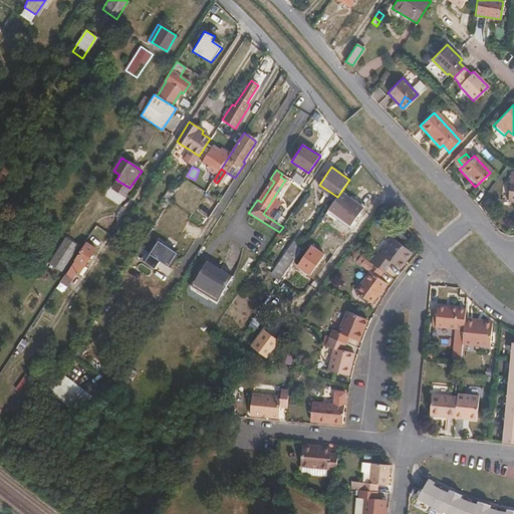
[(362,209),(340,193),(337,197),(328,210),(350,226),(362,209)]
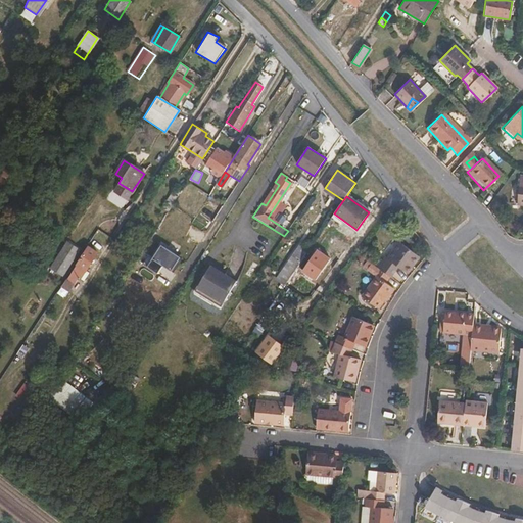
[(176,245),(170,240),(164,248),(172,252),(176,245)]
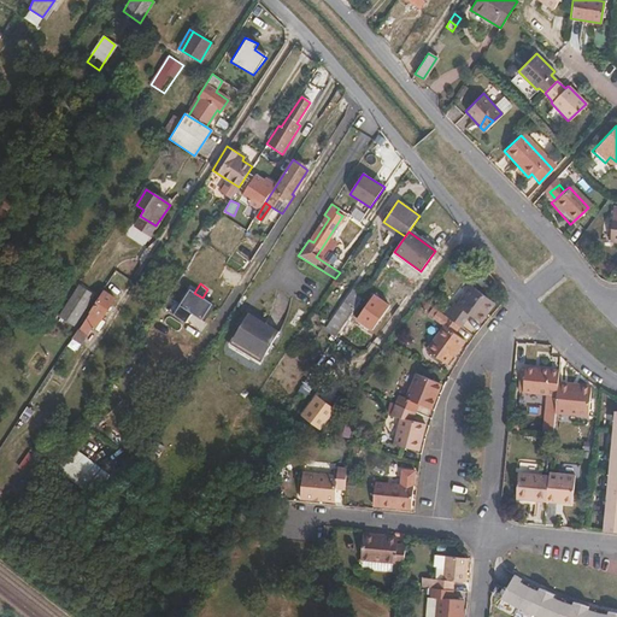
[(93,294),(78,285),(58,316),(72,325),(93,294)]
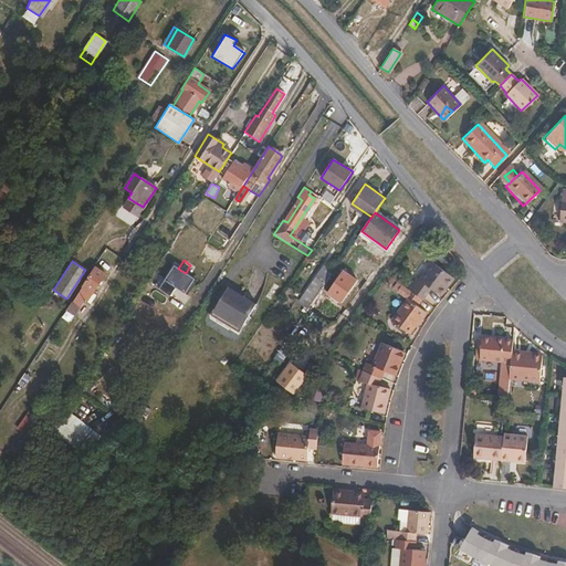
[(348,278),(326,262),(299,300),(323,315),(348,278)]
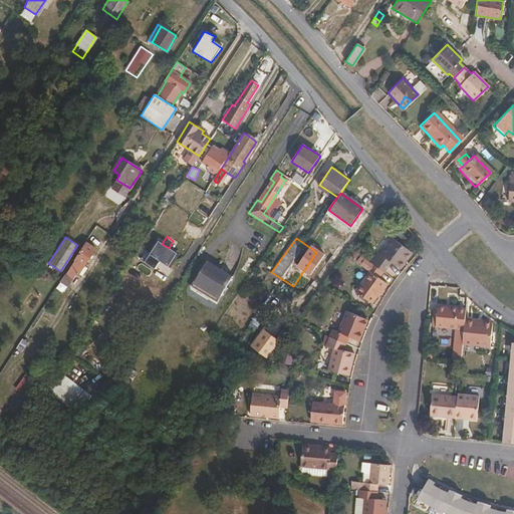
[(370,264),(382,273),(390,264),(397,269),(403,261),(405,262),(411,254),(392,240),(380,255),(378,254),(370,264)]
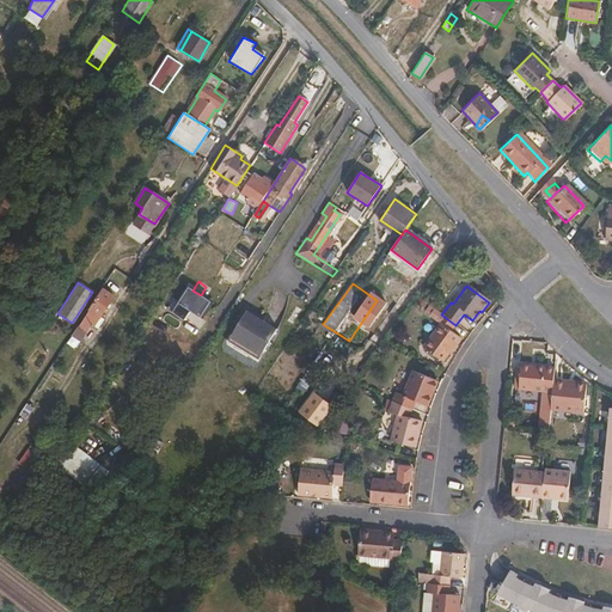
[(114,297),(102,289),(78,326),(77,325),(71,335),(79,341),(90,324),(93,326),(114,297)]
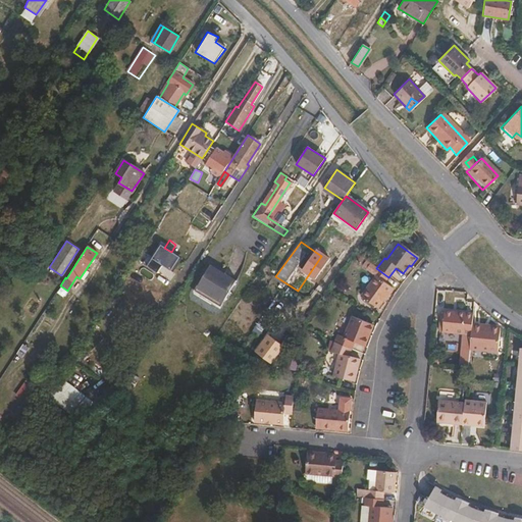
[(171,252),(164,248),(156,260),(174,272),(184,259),(171,252)]
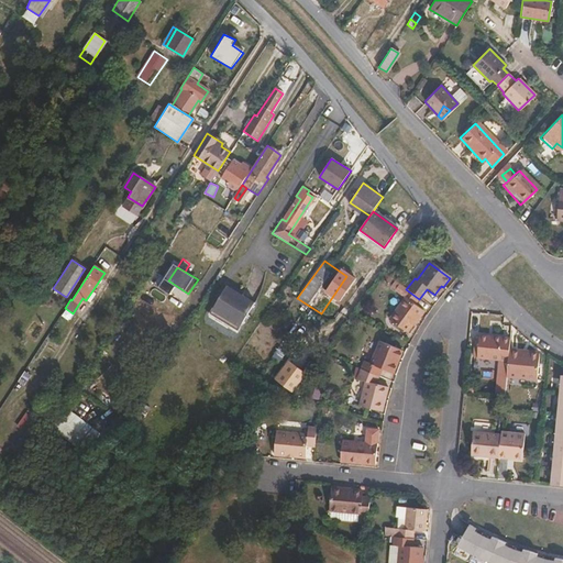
[(253,304),(225,286),(209,315),(236,331),(253,304)]
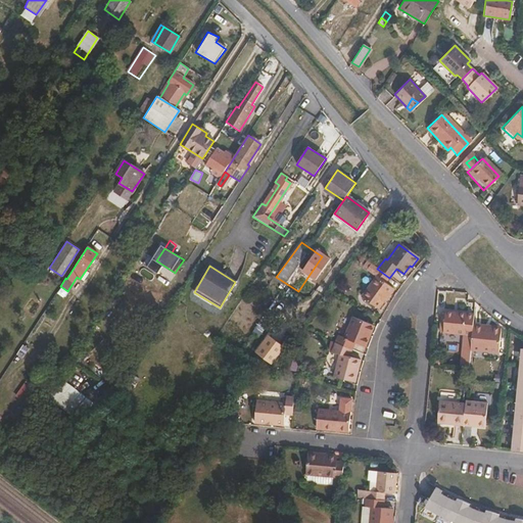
[(384,284),(389,278),(377,269),(372,276),(375,278),(361,298),(377,311),(392,289),(384,284)]
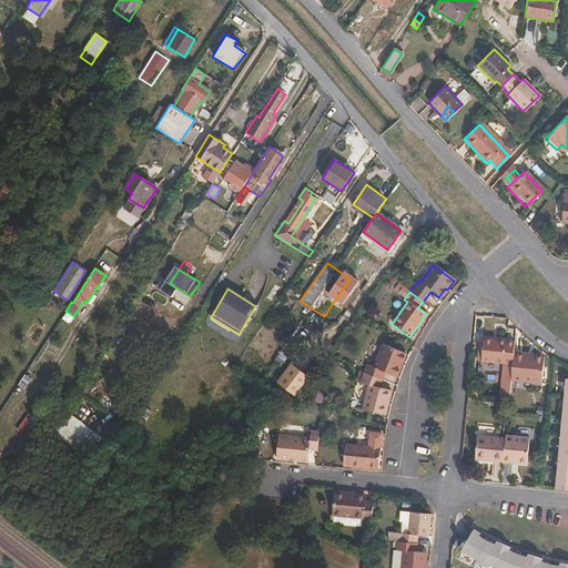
[(480,363),(511,366),(513,353),(514,343),(483,340),(480,363)]
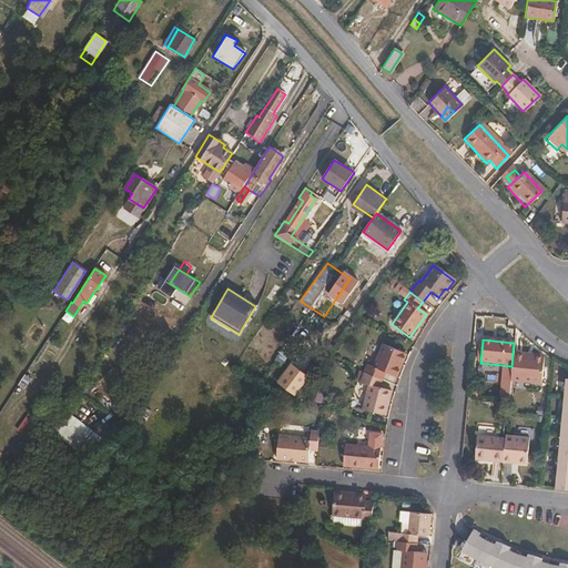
[(365,363),(362,372),(381,379),(384,372),(395,376),(405,353),(382,344),(373,366),(365,363)]
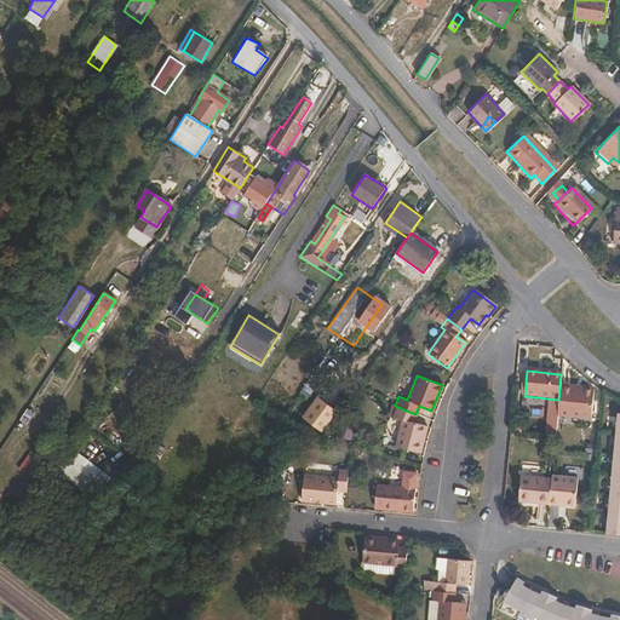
[(560,385),(558,400),(557,415),(590,419),(592,390),(572,389),(570,386),(560,385)]
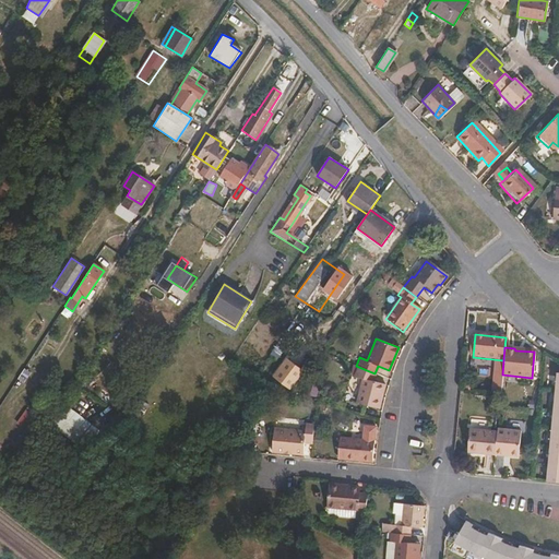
[(309,368),(288,354),(273,373),(293,390),(309,368)]
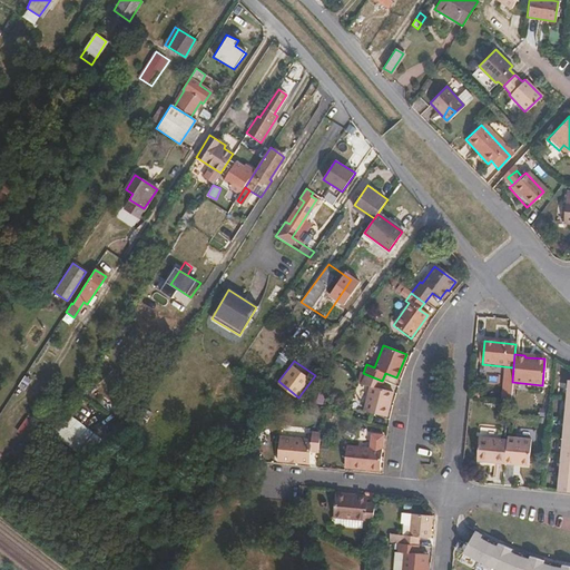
[(379,389),(382,381),(363,373),(359,383),(367,387),(360,408),(381,416),(391,393),(379,389)]
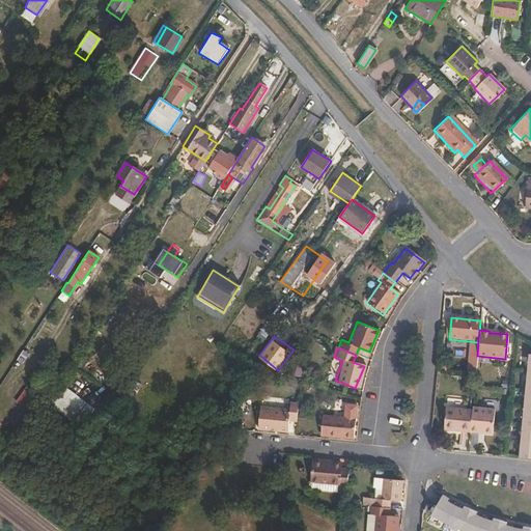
[(82,425),(95,408),(68,387),(55,404),(82,425)]
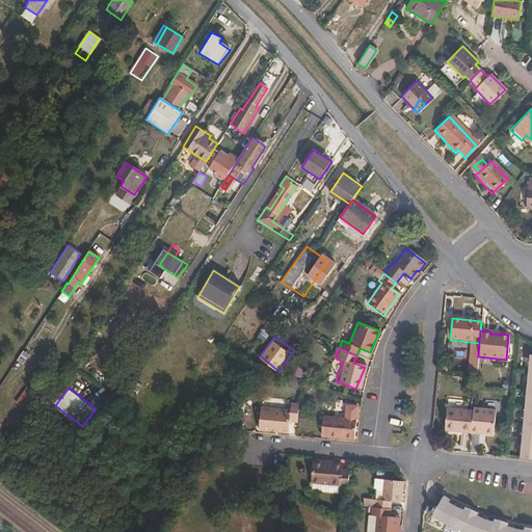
[(299,403),(291,402),(291,409),(261,406),(259,429),(269,430),(270,428),(289,429),(290,421),(297,421),(299,403)]
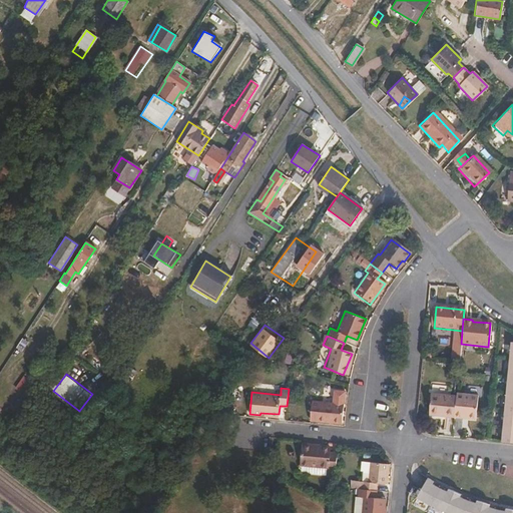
[(344,391),(334,390),(333,402),(313,400),(311,418),(319,419),(318,421),(341,423),(344,391)]
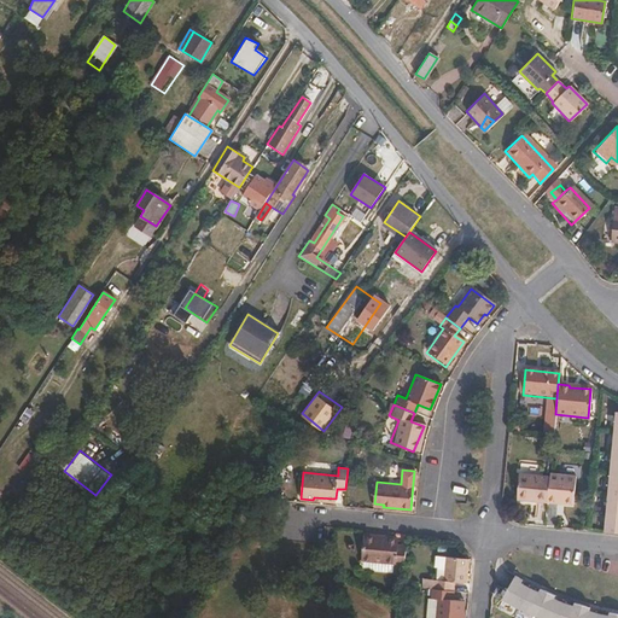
[(549,477),(547,502),(572,505),(575,476),(549,473),(549,477)]
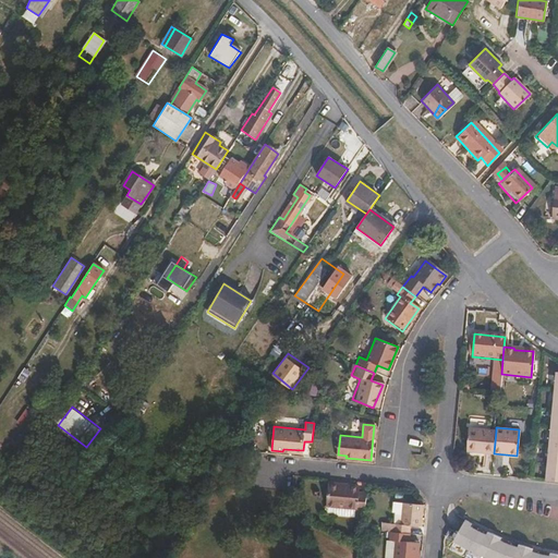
[(557,428),(549,427),(547,446),(557,446),(557,428)]
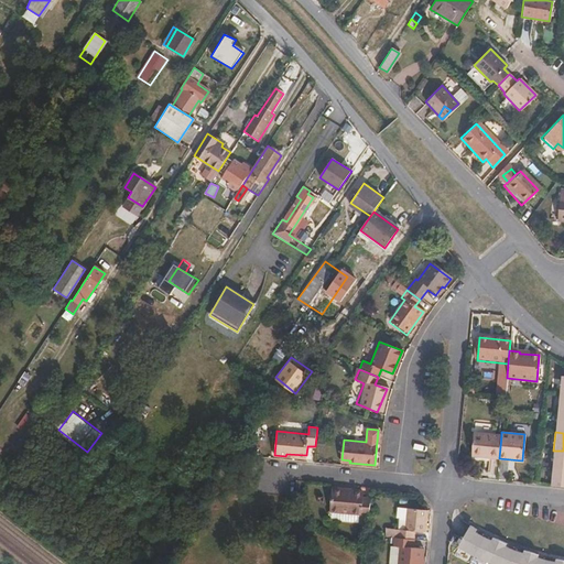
[(487,457),(499,458),(501,435),(473,433),(472,453),(487,454),(487,457)]
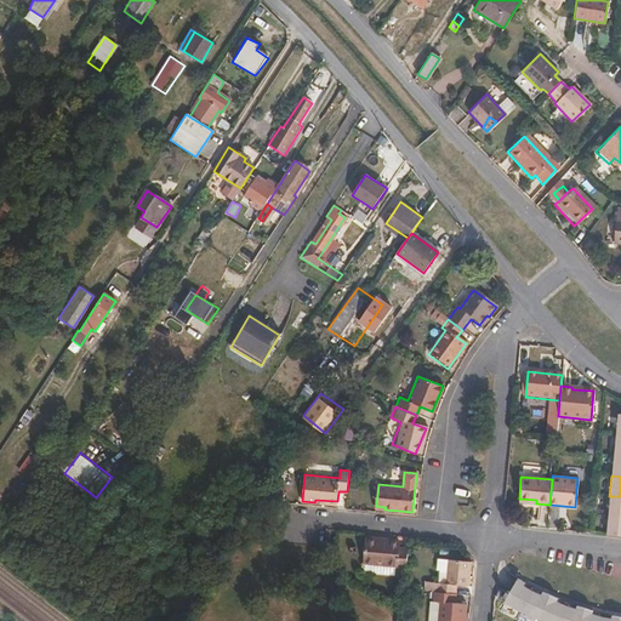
[(607,516),(620,516),(620,496),(609,496),(607,516)]
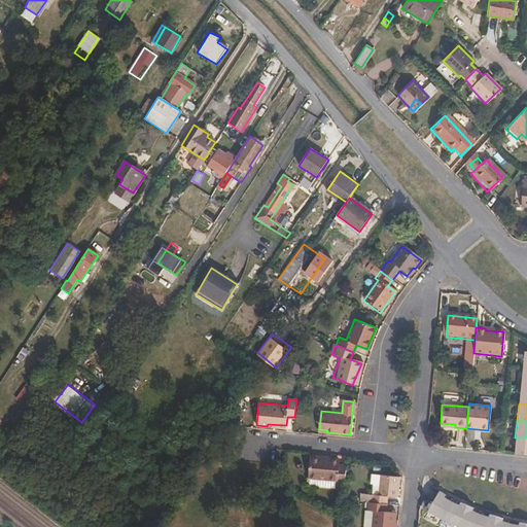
[(526,437),(515,437),(514,454),(526,454),(526,437)]
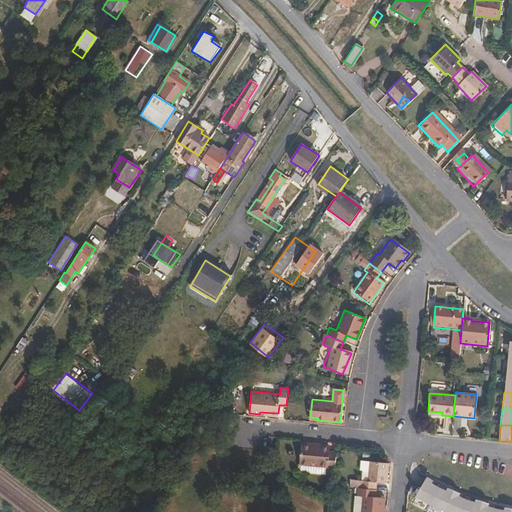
[(329,447),(302,444),(301,464),(335,467),(337,452),(329,451),(329,447)]
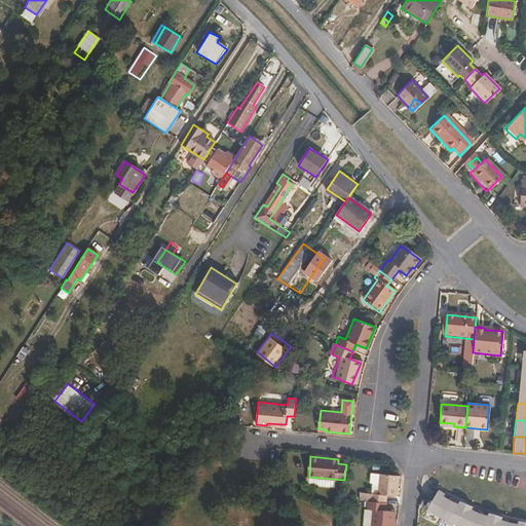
[(371,493),(370,500),(385,502),(386,494),(397,495),(399,475),(379,473),(377,493),(371,493)]
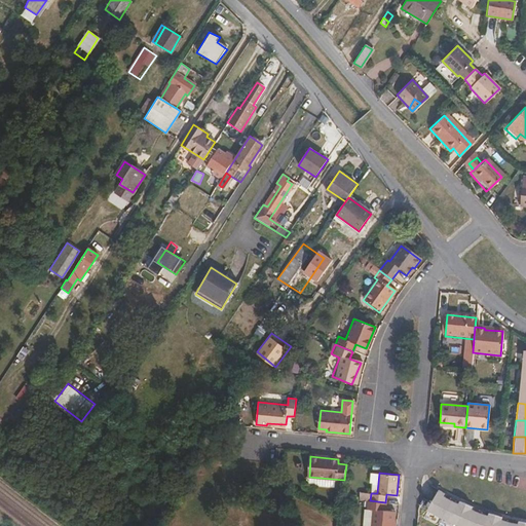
[(439,489),(429,505),(427,510),(443,518),(451,500),(441,494),(442,491),(439,489)]
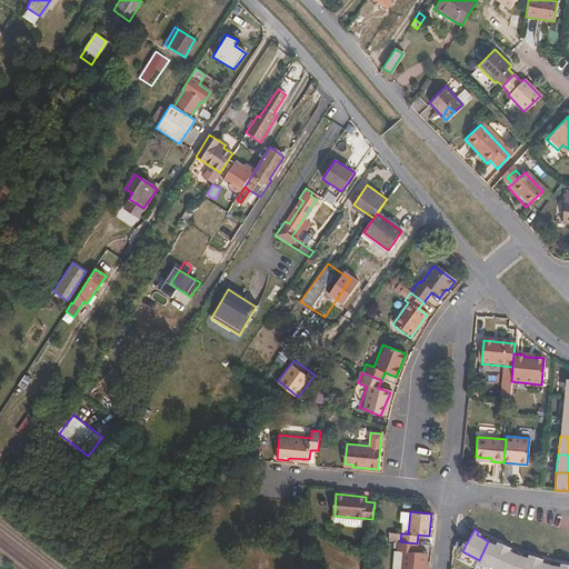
[(417,543),(400,541),(398,541),(397,550),(403,551),(401,568),(426,568),(428,553),(416,552),(417,543)]
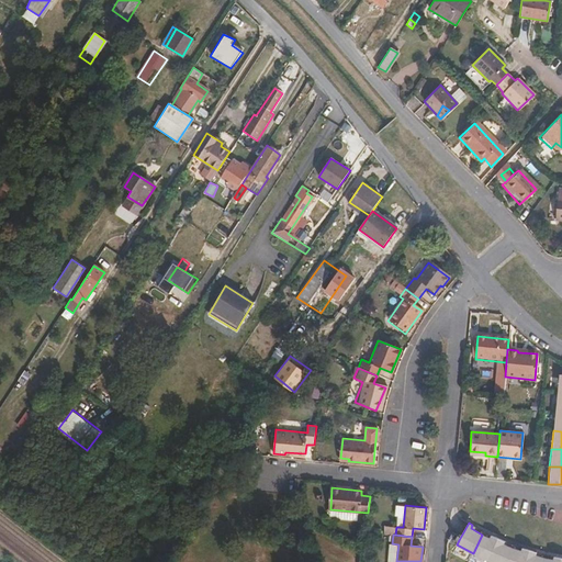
[(473,553),(489,561),(498,538),(495,537),(494,539),(482,535),(473,553)]
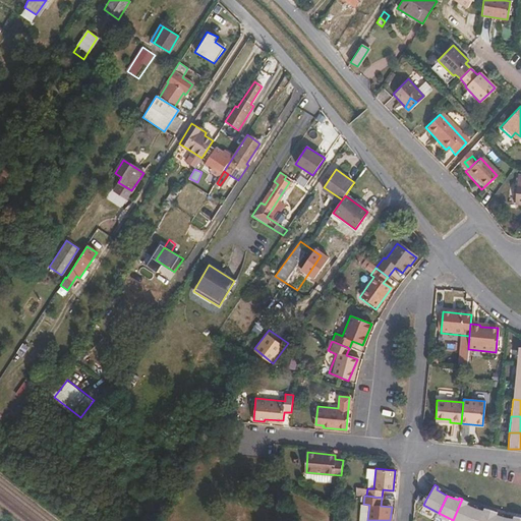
[(466,501),(462,499),(453,520),(455,520),(470,520),(475,508),(465,503),(466,501)]
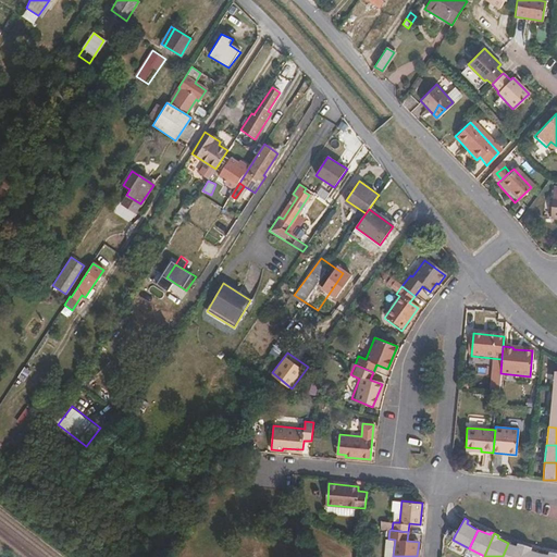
[(520,546),(508,543),(503,556),(521,556),(524,545),(521,543),(520,546)]
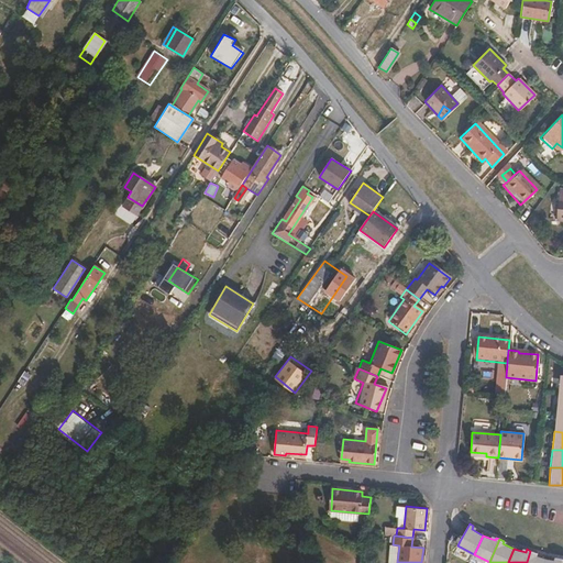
[(530,551),(527,562),(543,562),(544,559),(534,555),(534,552),(530,551)]
